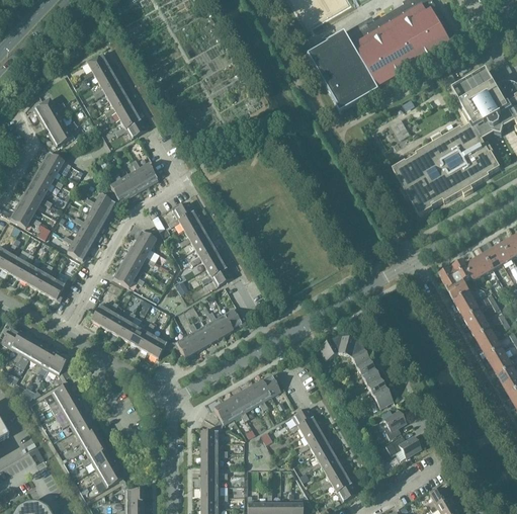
[(340,112),(459,43),(446,19),(439,7),(437,8),(432,0),(403,0),(402,1),(403,3),(374,20),(373,18),(366,22),(364,19),(306,54),(340,112)]
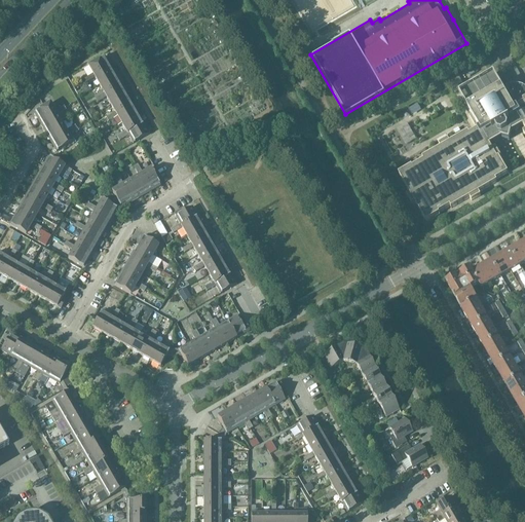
[(92,73),(110,63),(104,53),(87,63),(91,71),(92,73)]
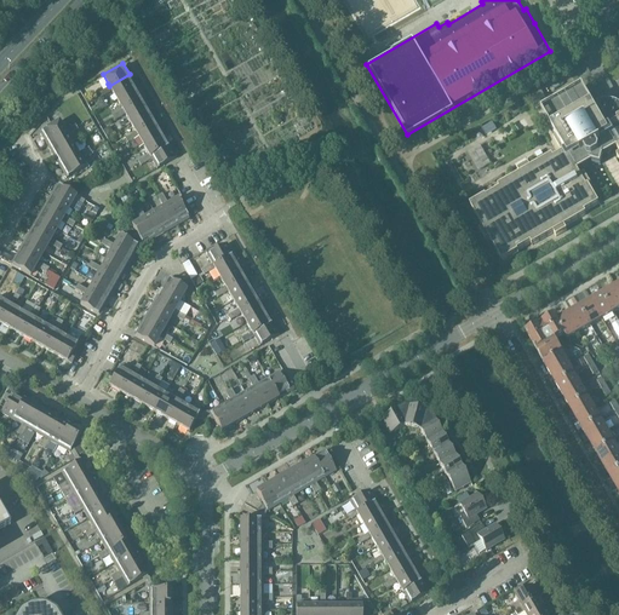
[(103,86),(105,91),(112,88),(116,97),(136,86),(130,74),(109,86),(108,84),(103,86)]
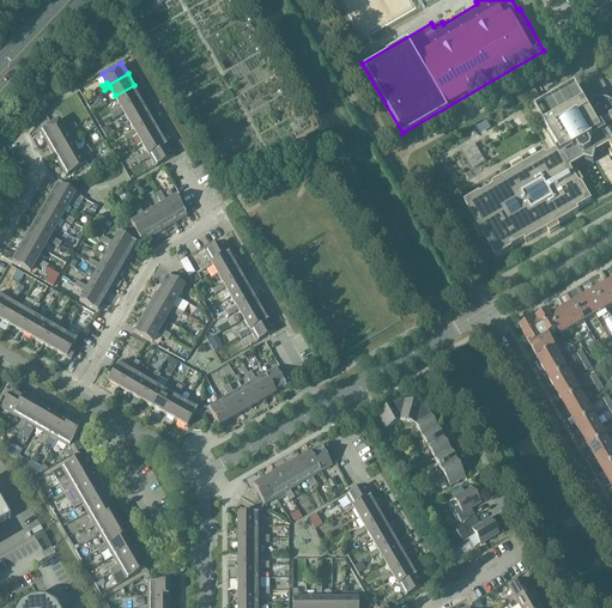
[(611,110),(609,113),(610,115),(604,119),(604,117),(605,110),(599,108),(597,116),(595,116),(575,81),(534,105),(549,129),(546,131),(555,146),(553,149),(546,152),(545,150),(523,162),(521,158),(510,164),(513,168),(491,181),(492,183),(479,190),(479,189),(464,199),(477,222),(473,223),(479,233),(483,231),(496,254),(511,245),(510,244),(523,236),(526,238),(546,226),(549,230),(559,224),(557,220),(579,208),(577,205),(592,198),(581,180),(583,178),(577,169),(574,170),(570,164),(583,156),(593,158),(595,150),(609,141),(611,146),(611,147),(609,150),(611,154),(611,110)]
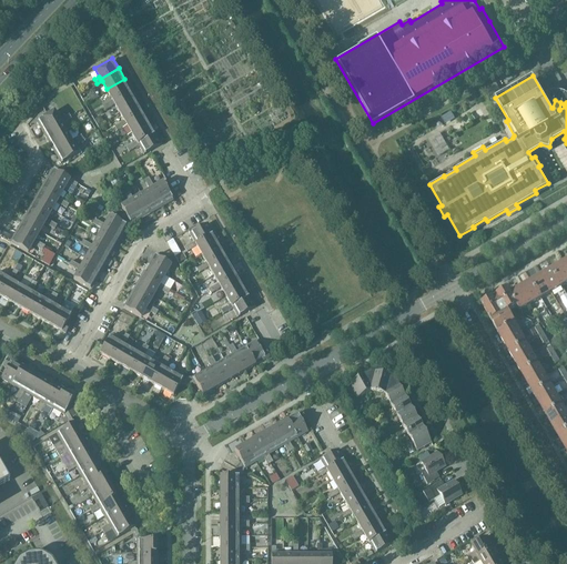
[(112,99),(131,89),(124,79),(107,89),(111,97),(112,99)]
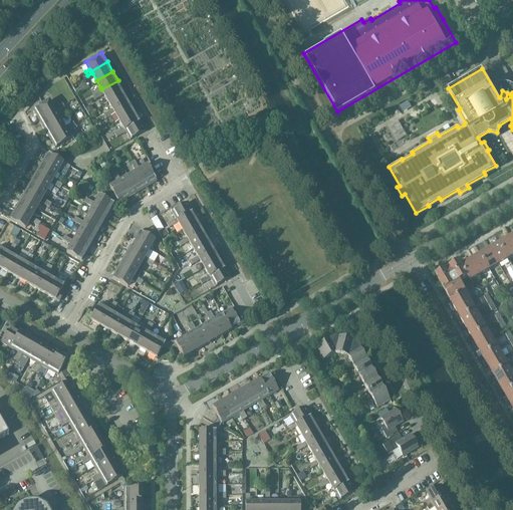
[(448,72),(438,77),(444,88),(454,82),(448,72)]
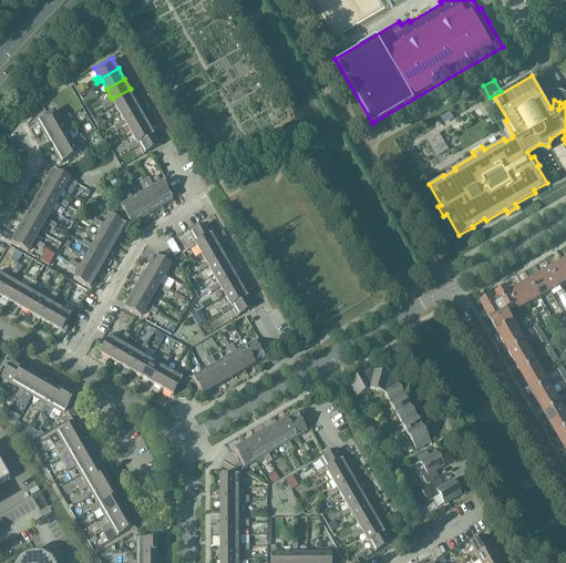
[(106,100),(109,104),(113,101),(119,110),(136,99),(131,89),(112,99),(111,96),(106,100)]
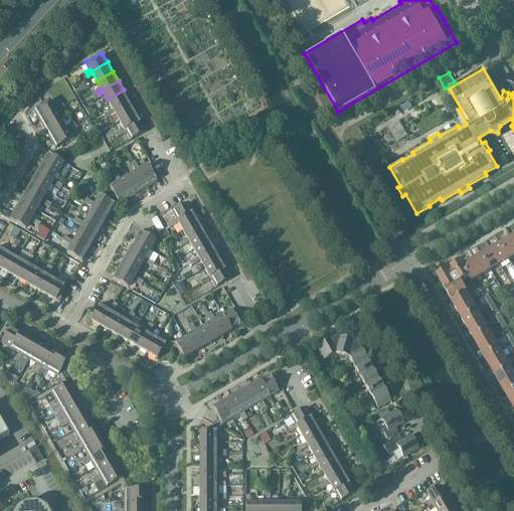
[(79,84),(75,87),(77,91),(81,88),(81,89),(89,84),(82,81),(79,83),(79,84)]
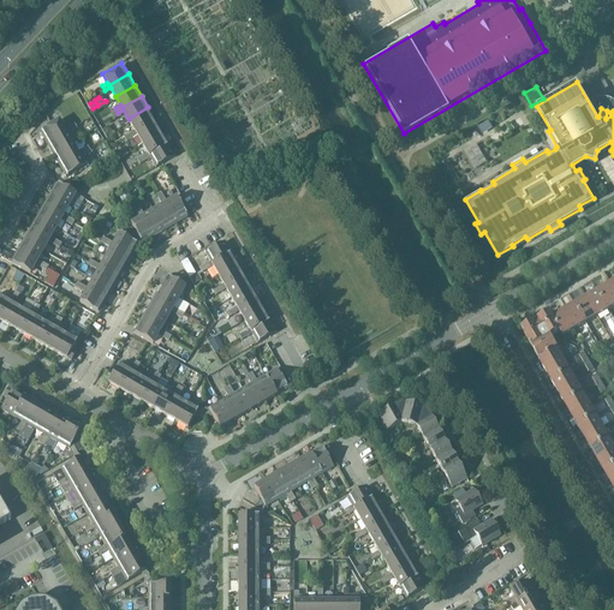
[(135,130),(154,119),(148,107),(129,119),(133,127),(135,130)]
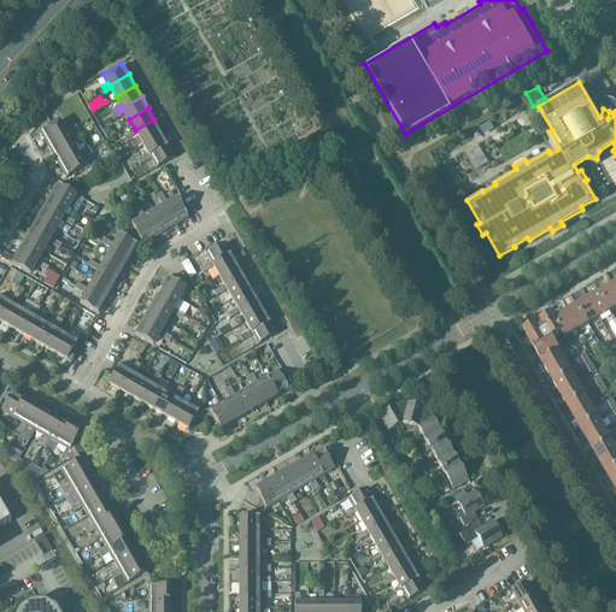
[(65,129),(66,131),(71,128),(69,123),(63,127),(58,117),(39,128),(45,140),(65,129)]
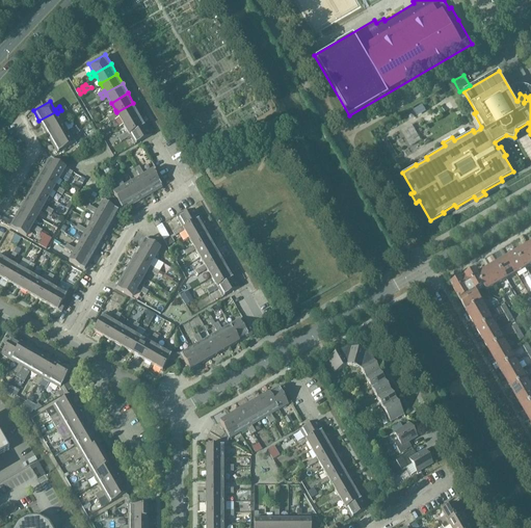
[(111,113),(113,116),(117,114),(123,122),(139,112),(133,103),(116,112),(115,110),(111,113)]
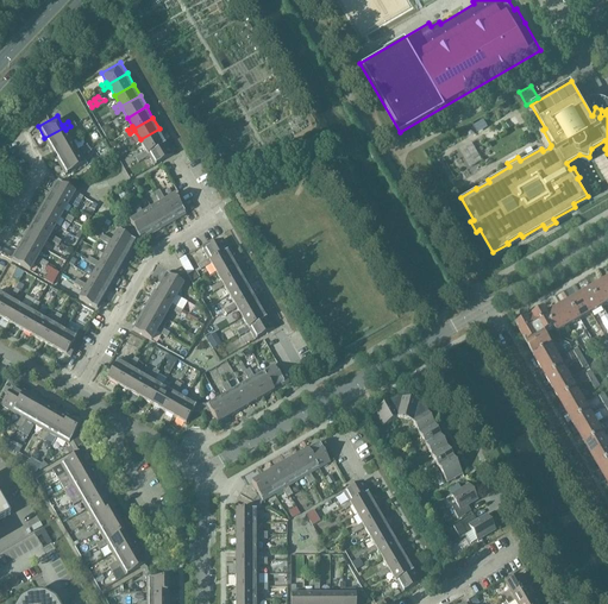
[(106,120),(100,125),(104,131),(111,127),(106,120)]
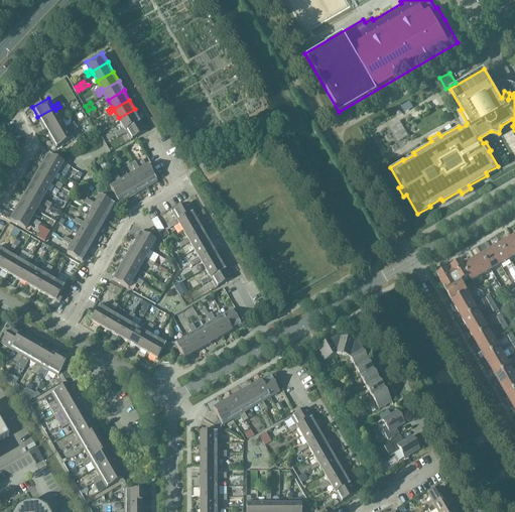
[(54,108),(37,117),(43,126),(59,117),(55,110),(54,108)]
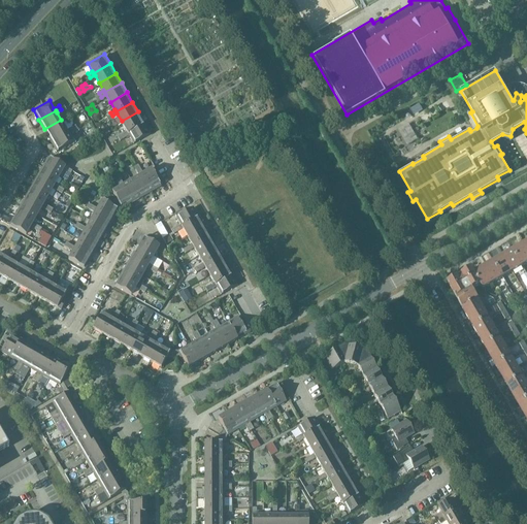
[(127,131),(143,121),(138,111),(122,121),(126,129),(127,131)]
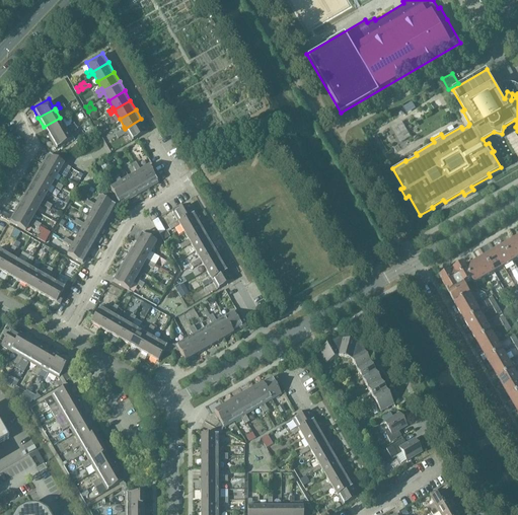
[(398,134),(411,129),(404,112),(391,117),(398,134)]
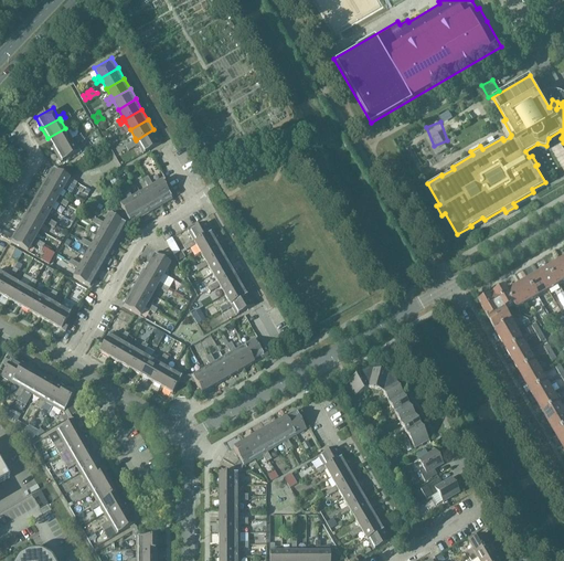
[(71,138),(73,140),(77,138),(75,134),(70,137),(65,128),(48,138),(53,149),(71,138)]
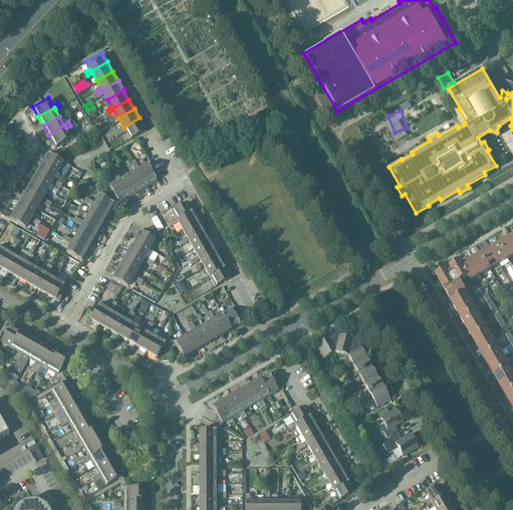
[(117,128),(120,132),(124,130),(130,137),(146,128),(140,117),(123,128),(122,125),(117,128)]
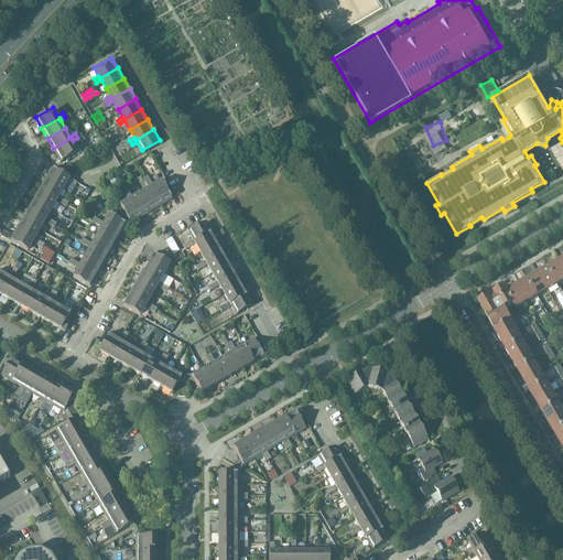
[(71,138),(53,149),(60,160),(77,149),(73,140),(71,138)]
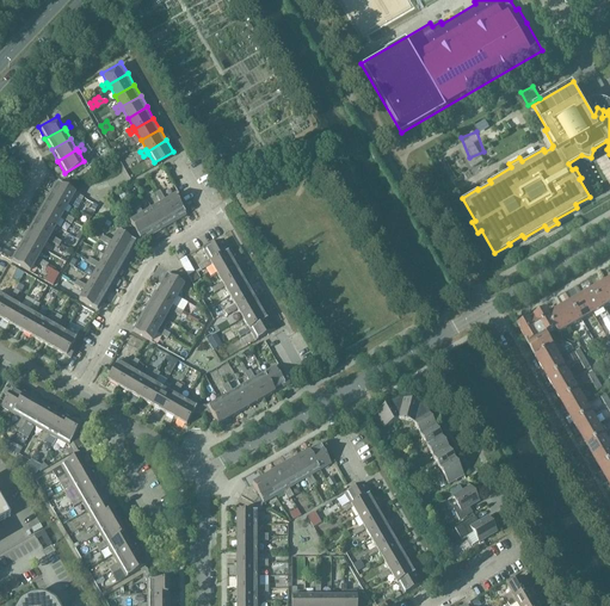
[(68,201),(74,190),(55,178),(48,190),(68,201)]
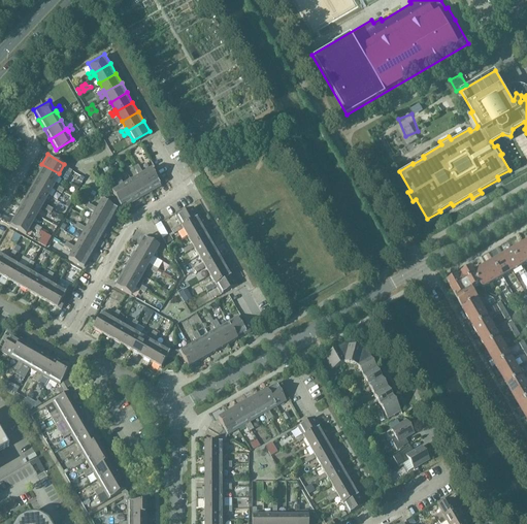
[(53,184),(52,186),(57,188),(59,184),(54,182),(59,173),(41,164),(36,174),(53,184)]
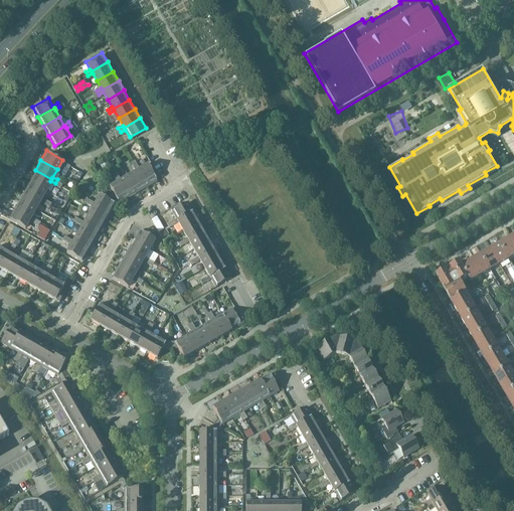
[(136,162),(133,164),(135,169),(128,173),(137,189),(146,184),(137,168),(139,167),(136,162)]
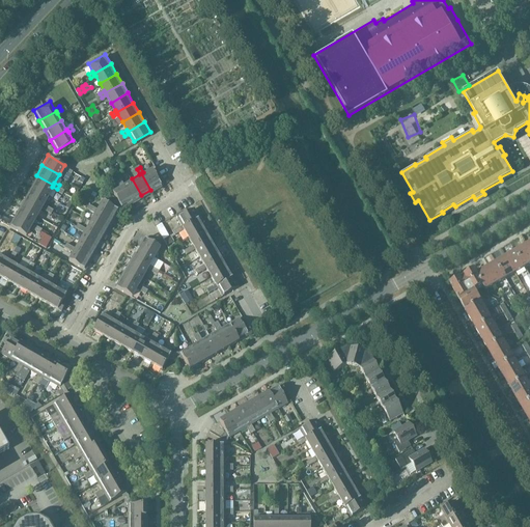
[(141,173),(150,190),(161,184),(151,167),(143,172),(141,173)]
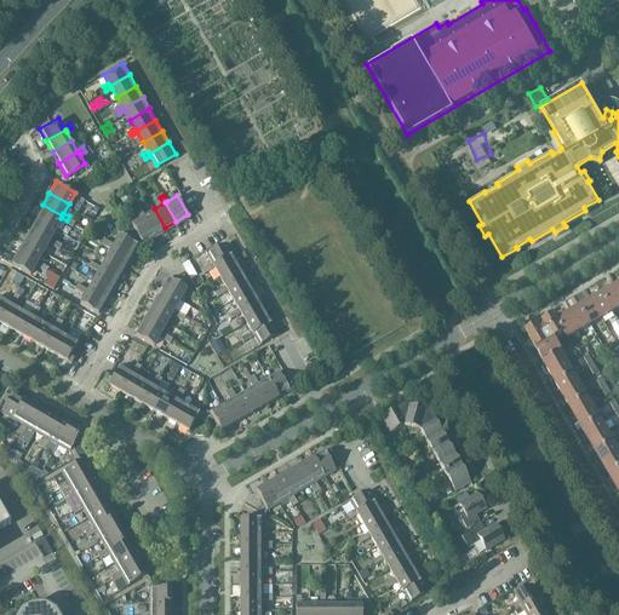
[(56,226),(61,218),(62,216),(43,205),(36,216),(56,226)]
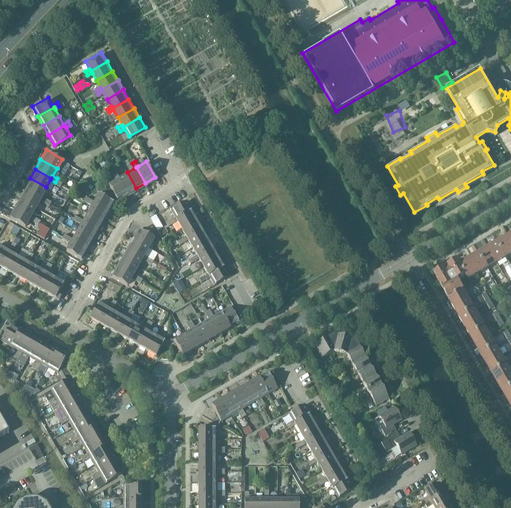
[(117,177),(119,176),(117,172),(113,174),(115,179),(108,183),(117,199),(127,194),(117,177)]
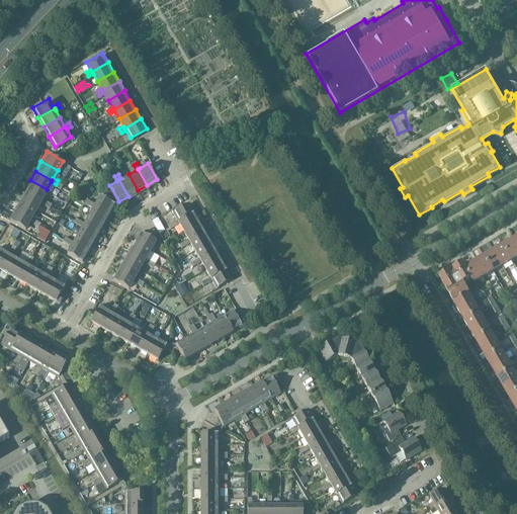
[(138,190),(128,174),(120,178),(118,179),(128,196),(138,190)]
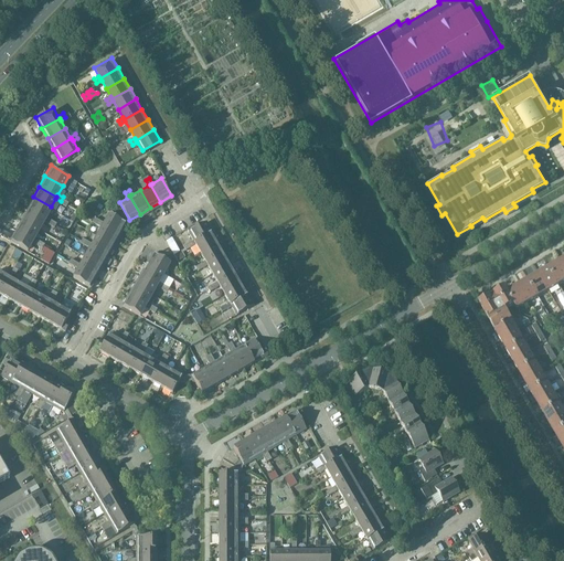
[(49,222),(51,218),(46,215),(51,207),(33,197),(27,207),(45,218),(43,219),(49,222)]
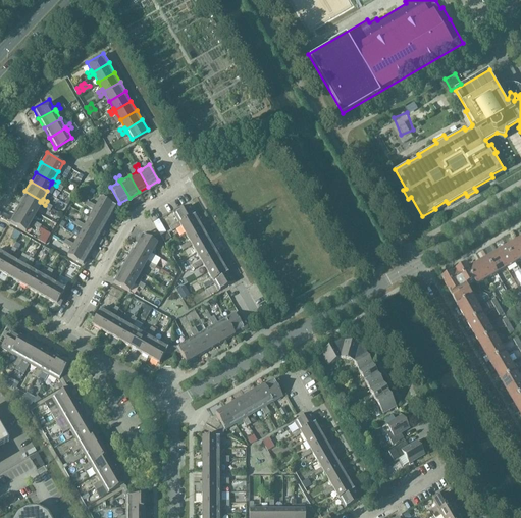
[(42,201),(24,191),(19,201),(36,210),(40,202),(42,201)]
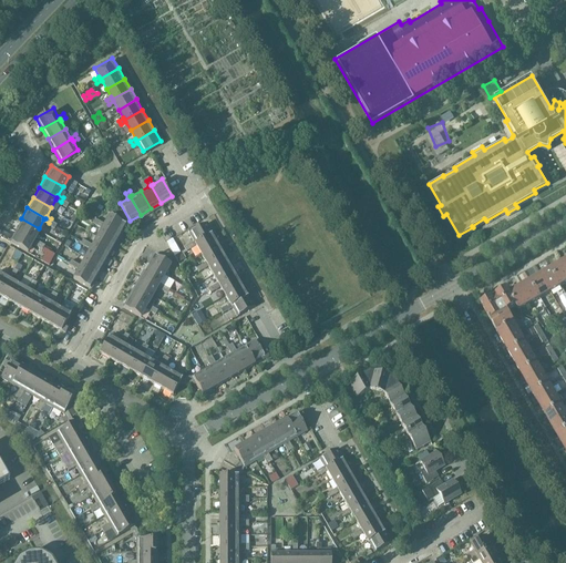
[(109,213),(103,221),(102,223),(121,234),(126,223),(109,213)]
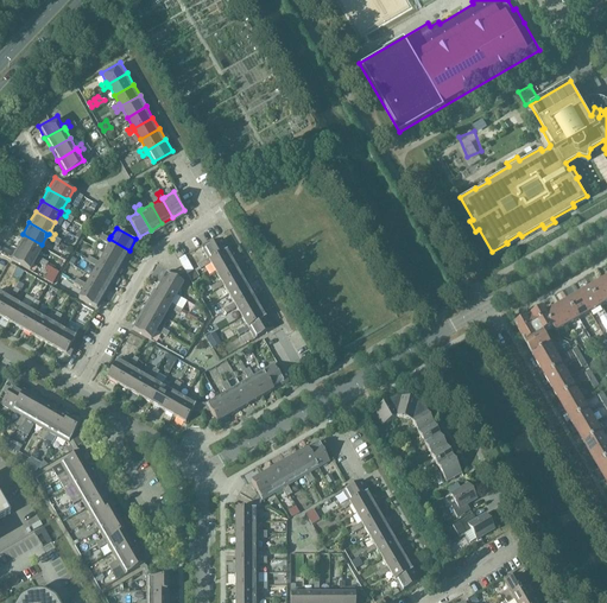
[(36,255),(35,258),(39,261),(42,256),(37,253),(42,245),(23,234),(17,245),(36,255)]
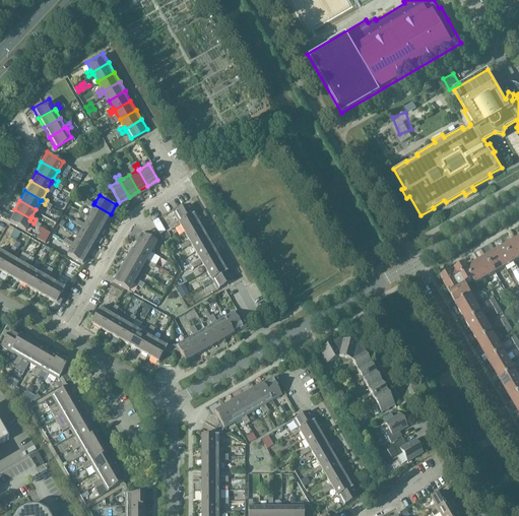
[(90,200),(88,204),(92,206),(88,214),(105,223),(111,214),(93,204),(94,202),(90,200)]
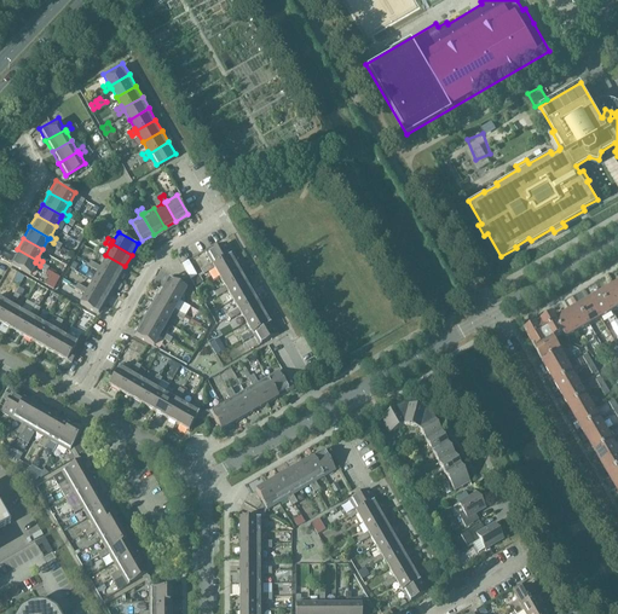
[(212,262),(232,252),(225,239),(214,245),(206,250),(211,260),(212,262)]
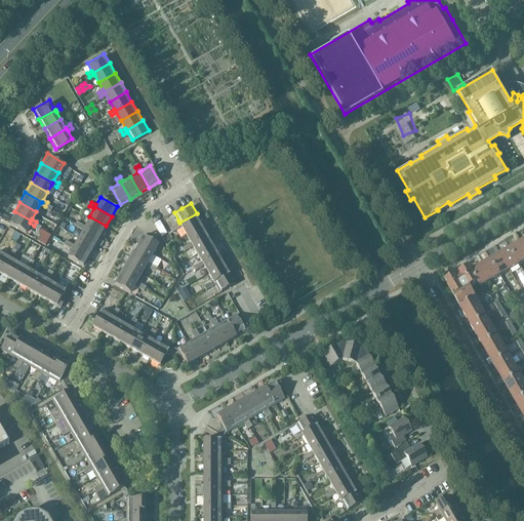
[(14,211),(8,222),(25,231),(30,223),(31,221),(14,211)]
